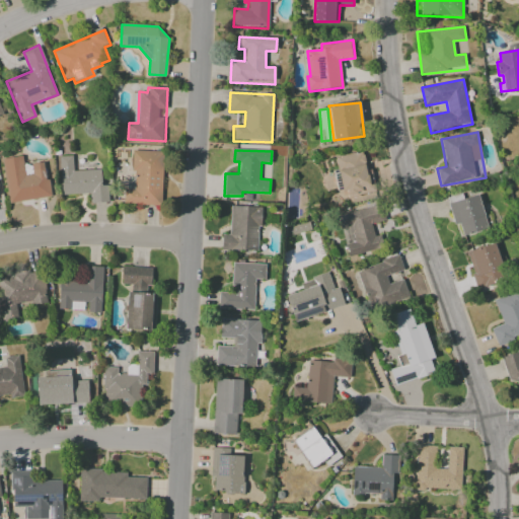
[(132,151),(162,152),(160,206),(125,205),(126,189),(133,189),(134,170),(131,170),(132,151)]
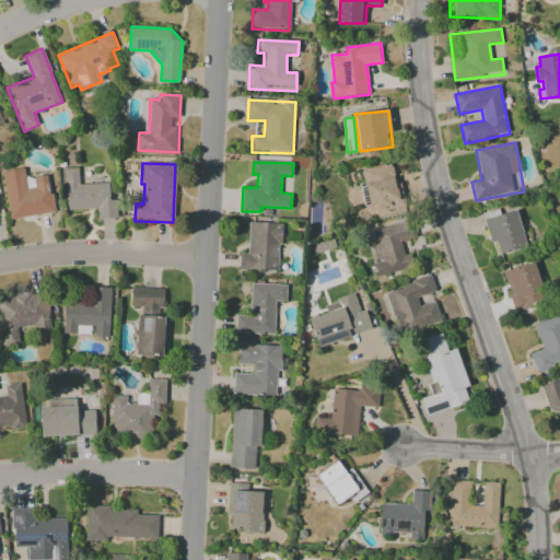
[(361,170),(392,163),(395,175),(396,174),(403,210),(373,216),(366,182),(363,183),(361,170)]
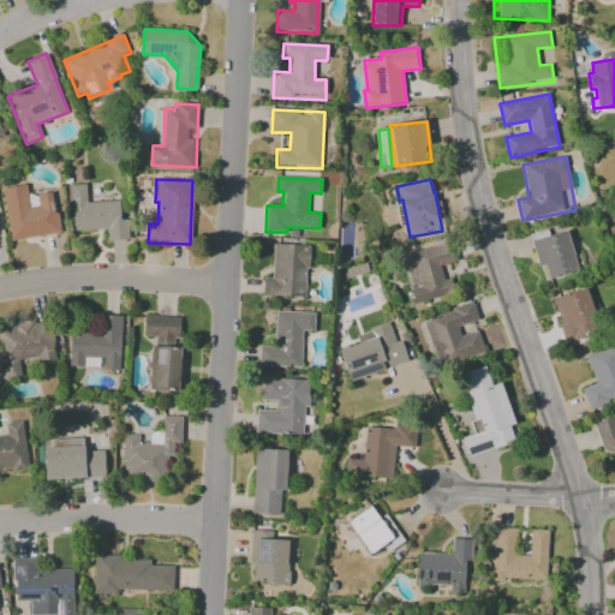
[(4,189),(27,185),(30,207),(40,206),(36,184),(51,181),(60,234),(12,242),(4,189)]
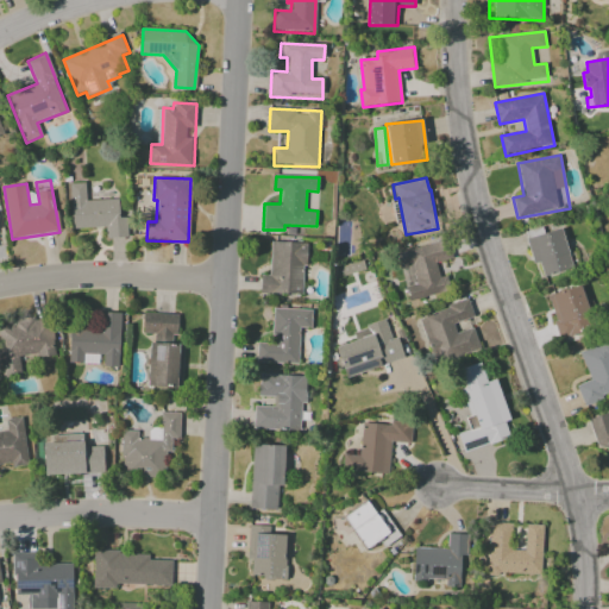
[(71,184),(86,184),(87,200),(119,200),(119,217),(125,217),(126,238),(106,238),(106,228),(73,228),(71,184)]
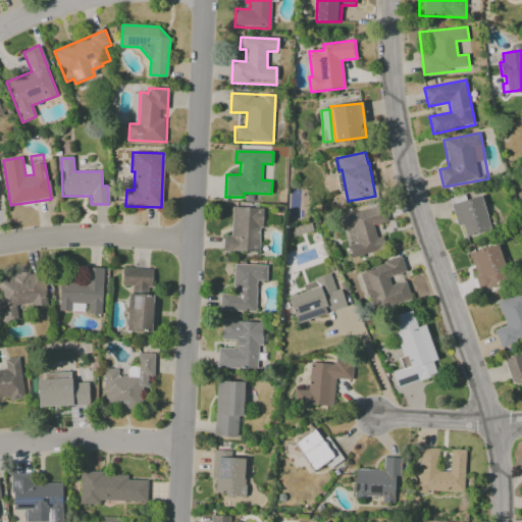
[(450,205),(480,196),(491,231),(461,241),(450,205)]
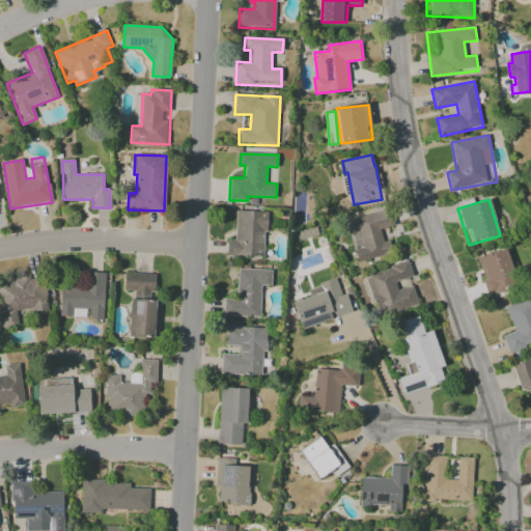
[(344,222),(389,210),(394,226),(381,229),(384,241),(396,238),(400,252),(356,263),(353,249),(363,246),(359,232),(348,235),(344,222)]
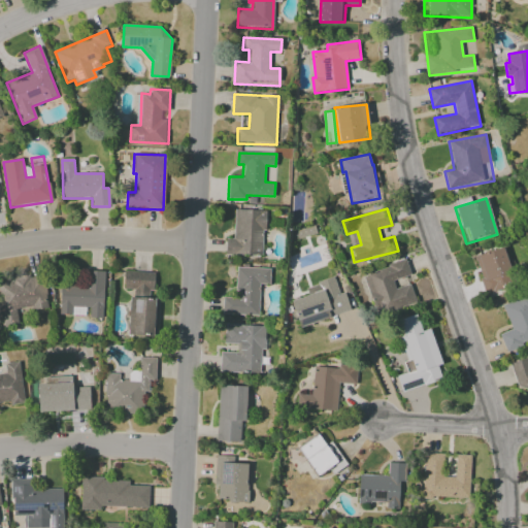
[(235,209),(266,211),(265,231),(263,231),(262,257),(226,255),(227,238),(234,239),(235,209)]
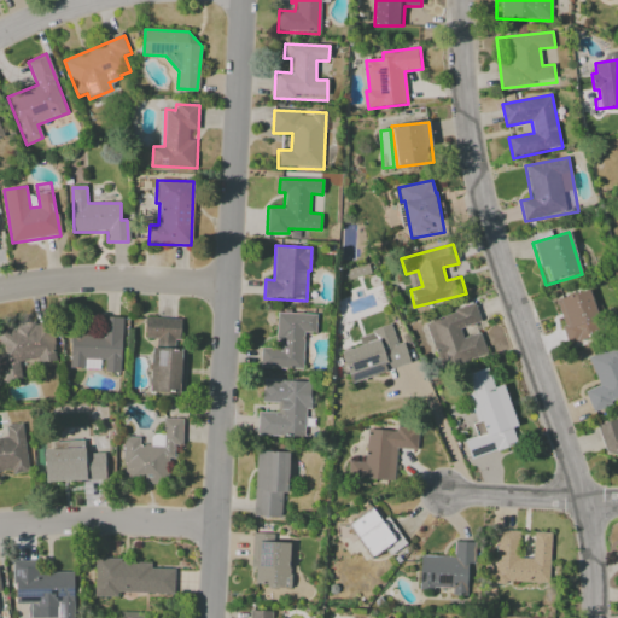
[(554,301),(589,290),(602,336),(567,345),(554,301)]
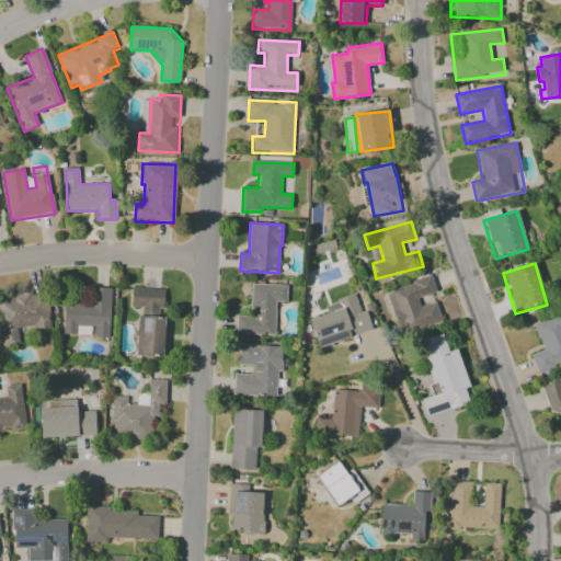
[(388,290),(431,275),(437,293),(395,308),(388,290)]
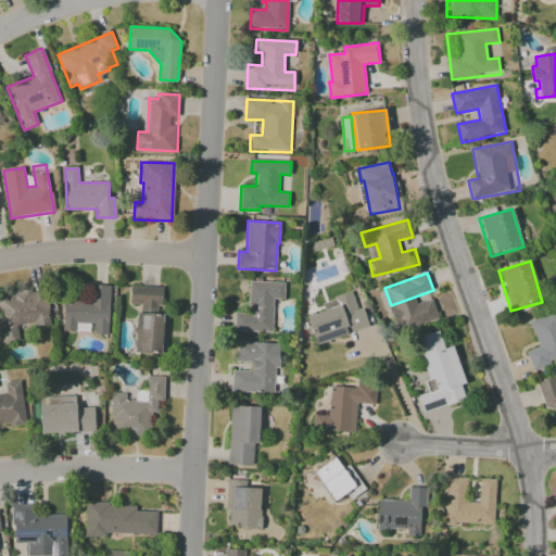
[(251,281),(286,283),(285,300),(275,300),(273,333),(235,331),(236,312),(249,313),(251,281)]
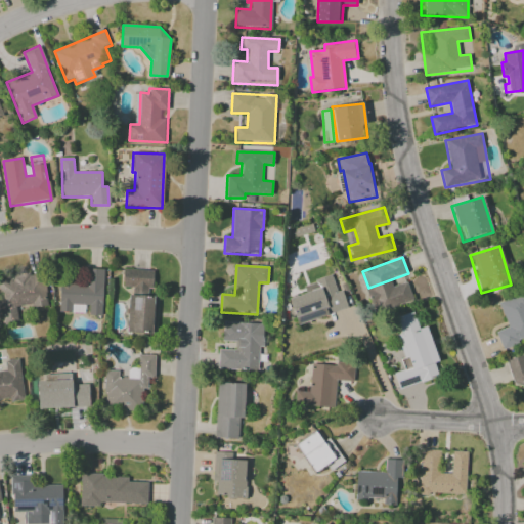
[(62,267),(103,269),(101,317),(88,316),(89,306),(73,306),(72,315),(59,315),(62,267)]
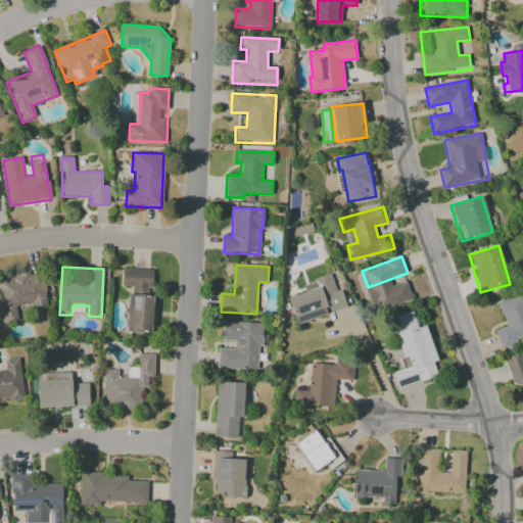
[(125,269),(154,271),(153,287),(124,286),(125,269)]
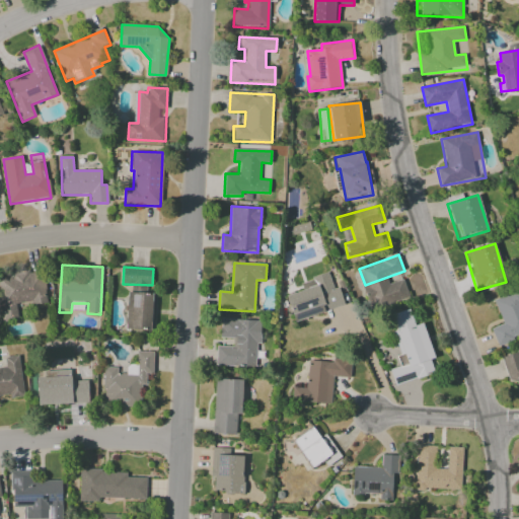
[(0,292),(0,277),(44,272),(49,302),(17,306),(19,319),(4,321),(0,292)]
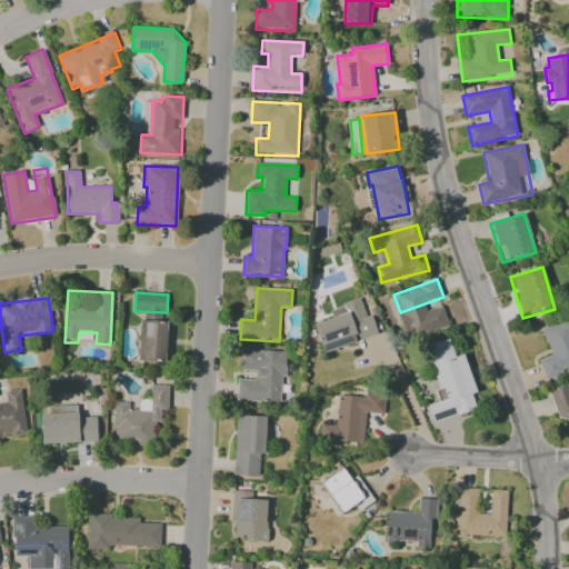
[(315,325),(346,315),(342,305),(359,298),(367,317),(370,316),(377,333),(356,341),(323,352),(315,325)]
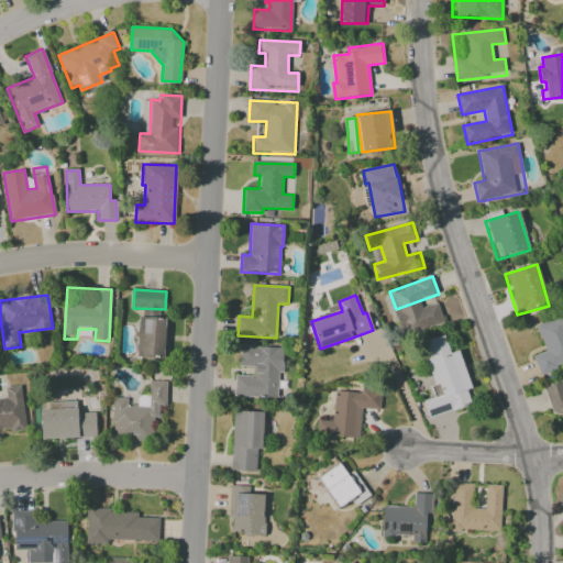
[(400,316),(437,304),(444,324),(408,337),(400,316)]
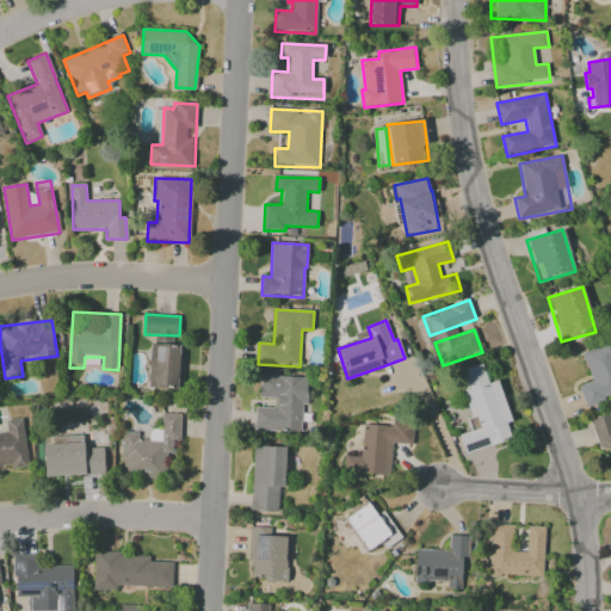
[(581,353),(610,341),(610,393),(603,396),(604,401),(586,408),(578,387),(592,381),(581,353)]
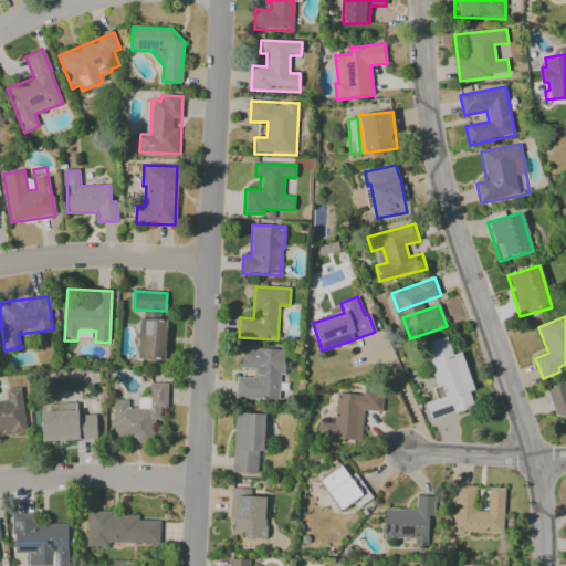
[(140,318),(173,321),(170,360),(137,358),(140,318)]
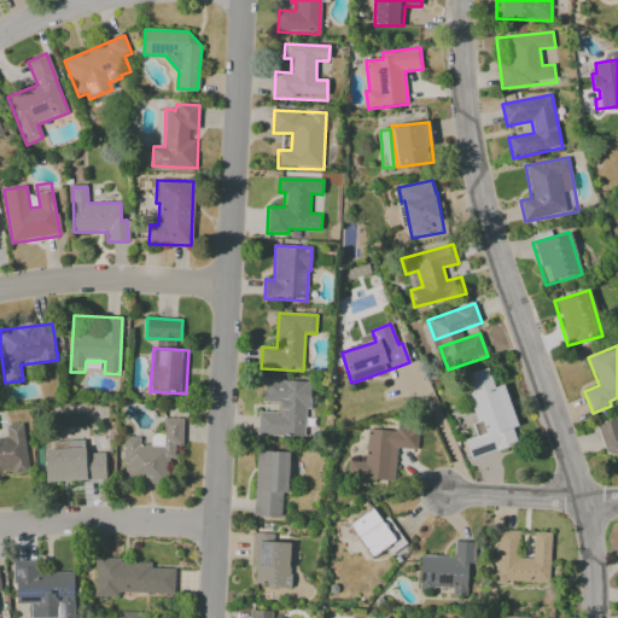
[(467,375),(488,368),(494,386),(474,394),(467,375)]
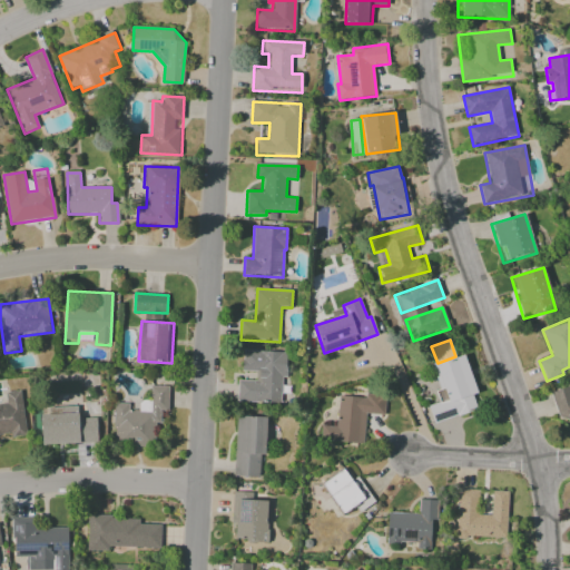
[(244,351),(287,353),(286,377),(284,377),(282,402),(237,400),(238,381),(255,382),(256,372),(243,371),(244,351)]
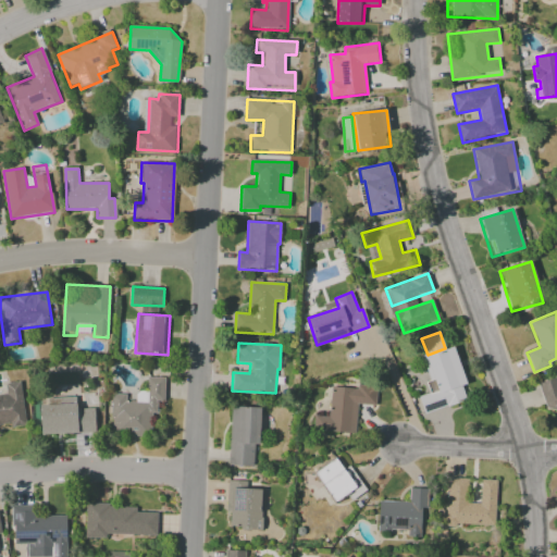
[(461,384),(467,398),(424,413),(419,397),(435,392),(423,359),(454,347),(467,383),(461,384)]
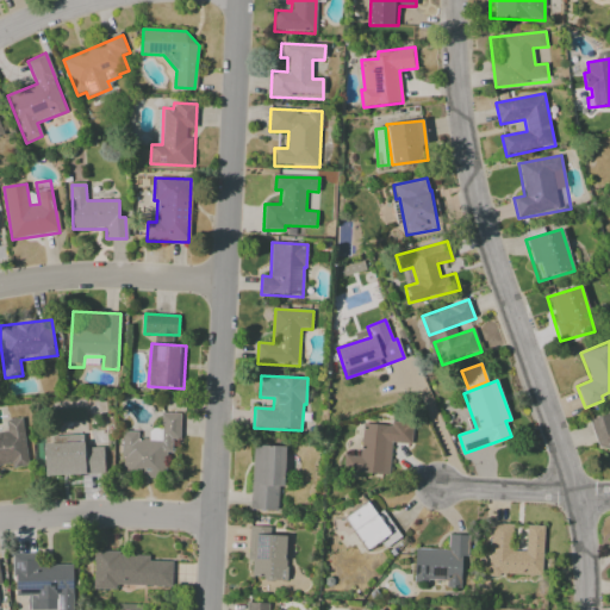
[(162,440),(161,414),(180,414),(180,440),(172,440),(172,454),(163,454),(162,478),(124,477),(125,458),(123,458),(124,431),(137,431),(137,440),(162,440)]
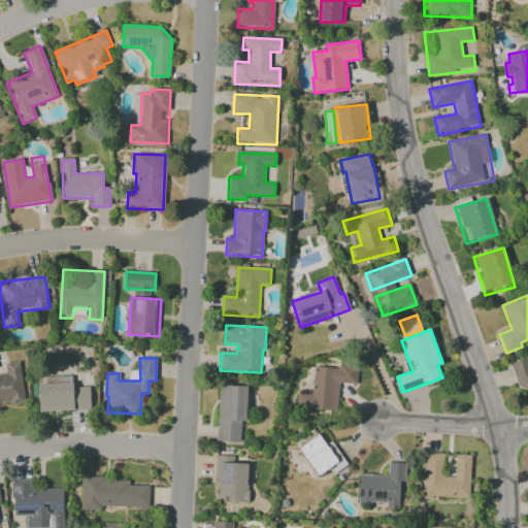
[(510,363),(527,358),(527,389),(522,387),(519,388),(510,363)]
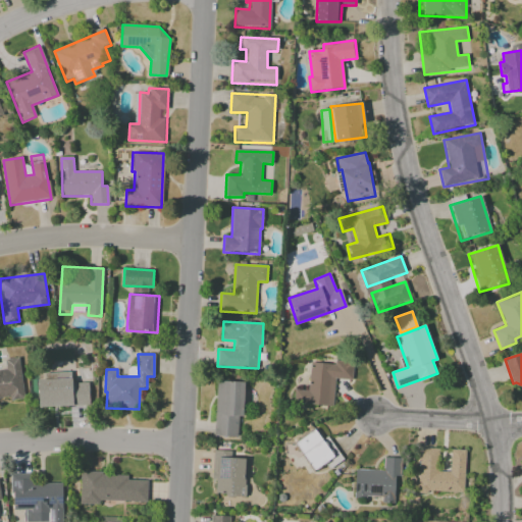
[(0,370),(7,370),(6,360),(19,359),(24,399),(11,401),(10,397),(0,398),(0,370)]
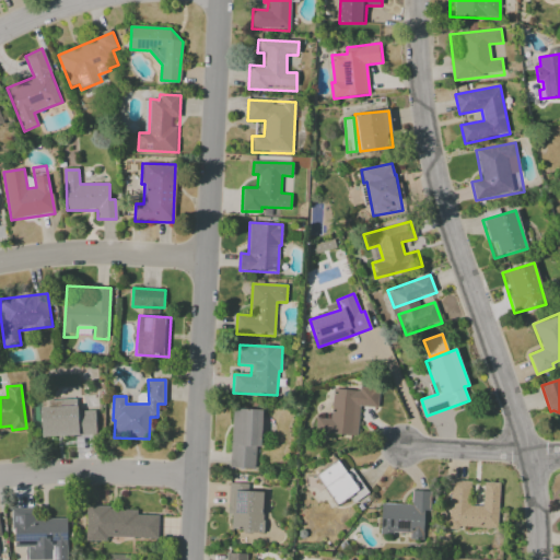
[(334,389),(360,392),(360,387),(378,389),(376,408),(366,408),(358,407),(357,422),(356,436),(318,433),(319,419),(330,420),(333,401),(334,389)]
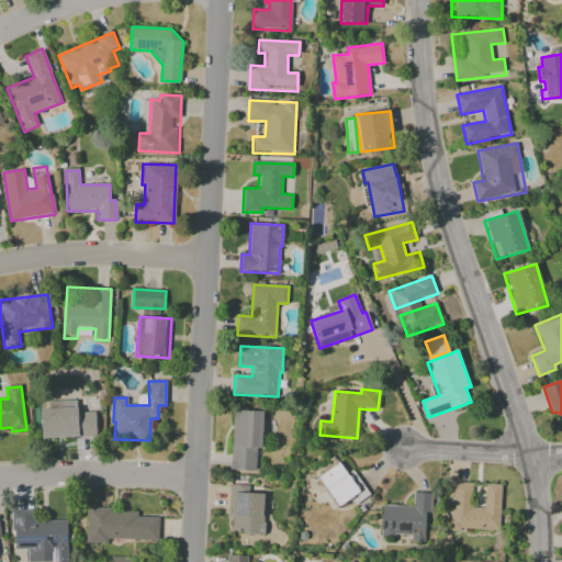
[(78,435),(78,437),(40,438),(40,409),(77,408),(77,412),(94,413),(94,435),(78,435)]
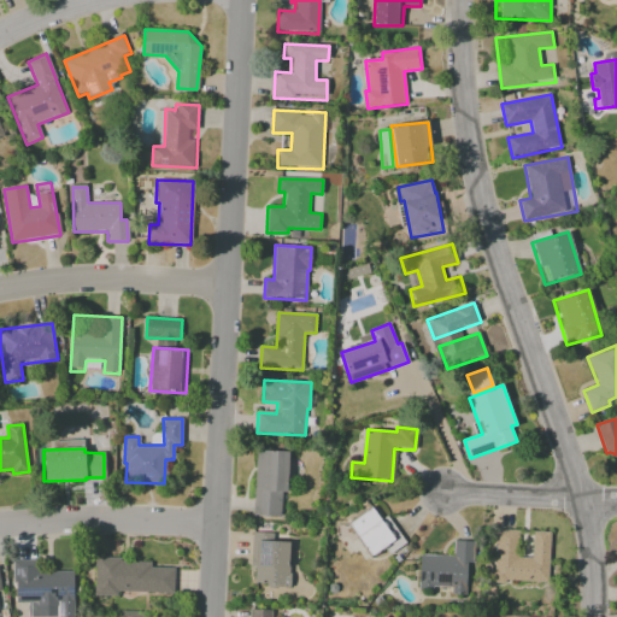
[(283,493),(281,517),(252,515),(254,491),(257,450),(289,452),(286,493),(283,493)]
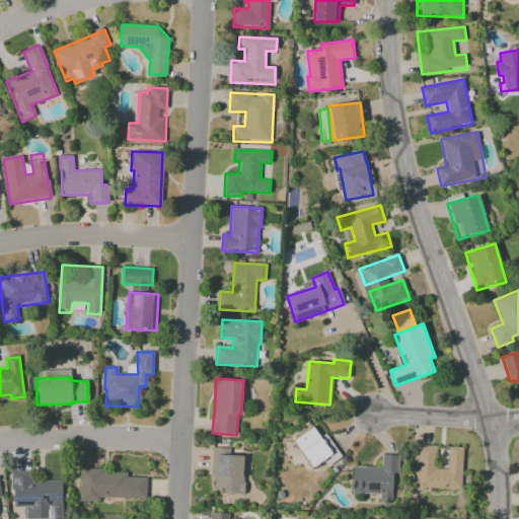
[(293,441),(313,427),(332,455),(312,468),(293,441)]
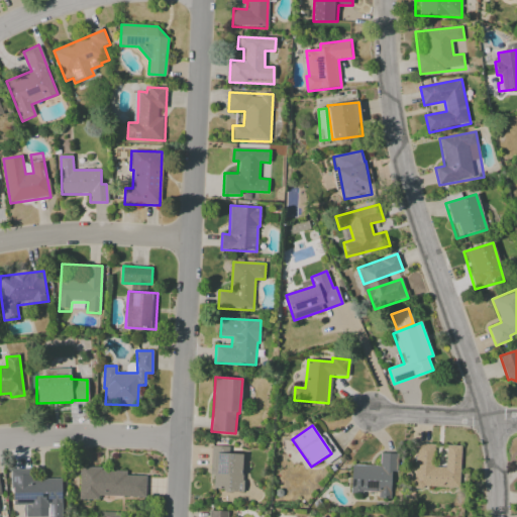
[(417,444),(431,444),(431,468),(454,468),(454,488),(415,487),(417,444)]
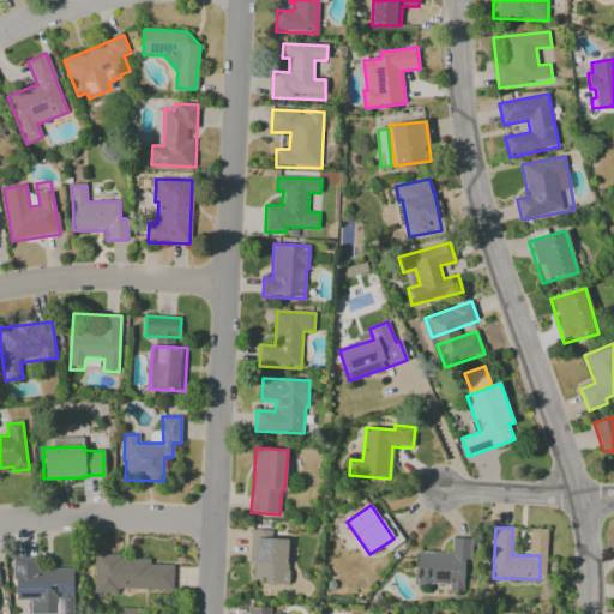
[(257,560),(251,560),(252,530),(271,531),(270,539),(289,540),(287,587),(266,585),(266,581),(256,581),(257,560)]
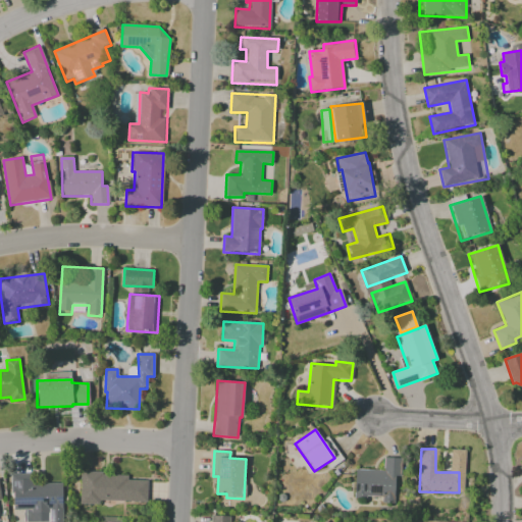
[(356,470),(383,471),(383,457),(402,458),(399,499),(370,497),(370,499),(354,498),(356,470)]
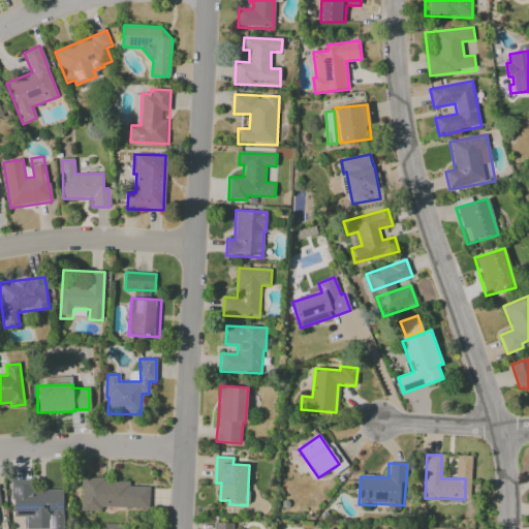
[(83,477),(104,478),(104,483),(129,483),(129,487),(149,487),(148,508),(103,507),(103,511),(82,511),(83,477)]
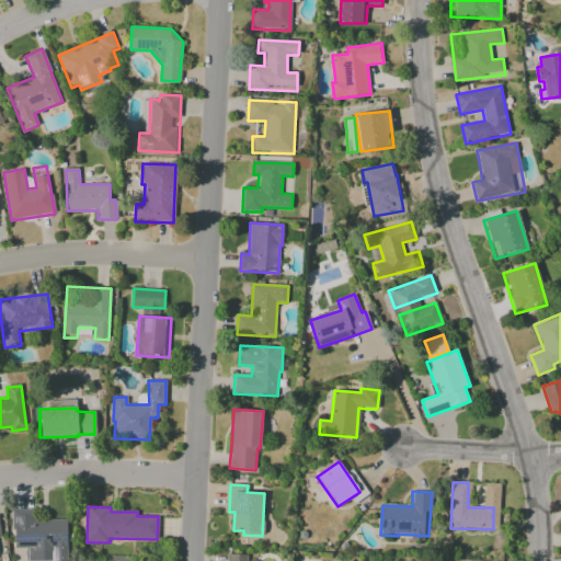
[(12,510),(37,510),(37,519),(66,519),(66,560),(54,560),(54,551),(34,551),(34,549),(12,549),(12,510)]
